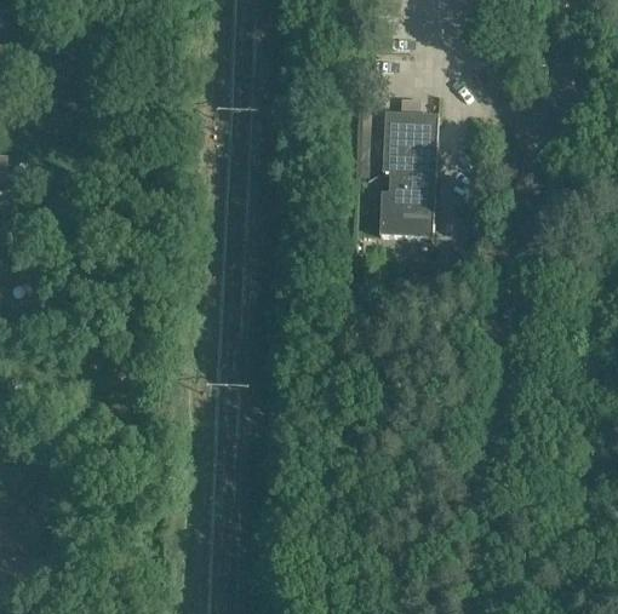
[(431,239),(438,114),(384,112),(382,171),(389,171),(388,190),(381,190),(378,233),(430,235),(430,239),(431,239)]
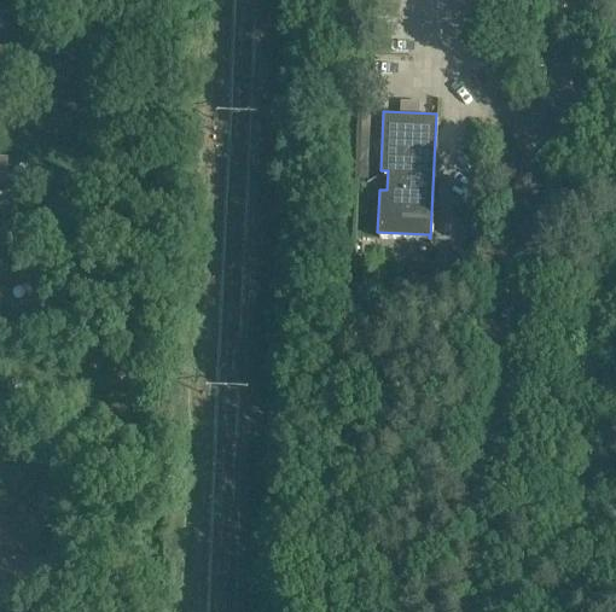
[(15,170),(4,170),(0,169),(0,185),(13,186),(15,170)]
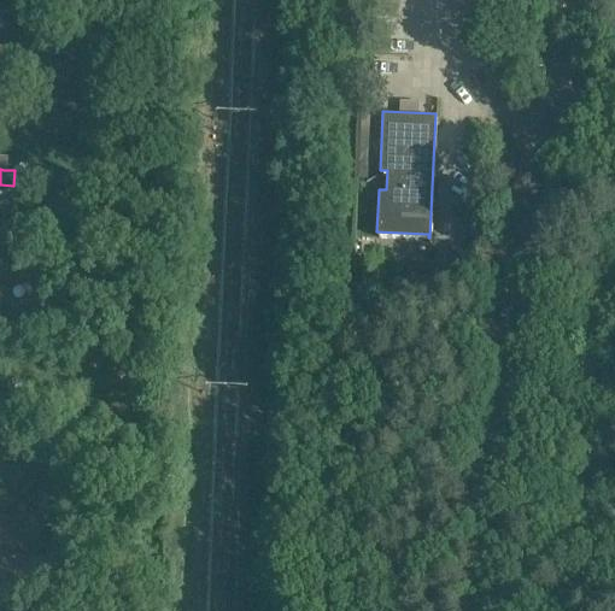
[(22,513),(0,512),(0,540),(21,541),(22,513)]
